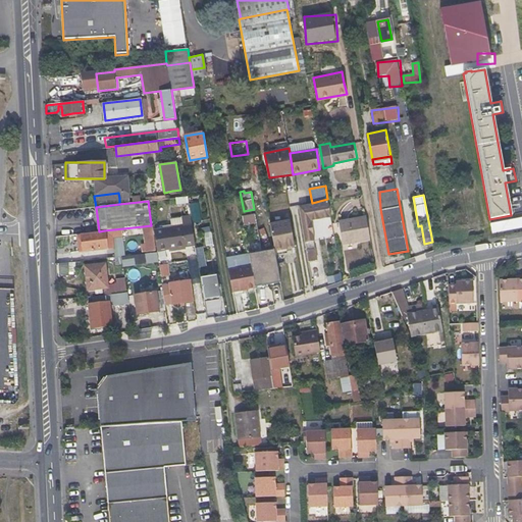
[(317,260),(316,250),(314,241),(315,241),(312,221),(311,216),(314,215),(315,220),(331,218),(328,201),(299,206),(308,262),(317,260)]
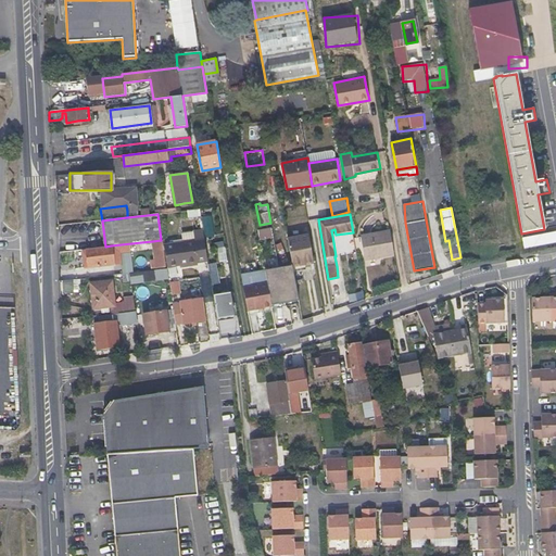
[(258,231),(261,241),(275,238),(273,227),(258,231)]
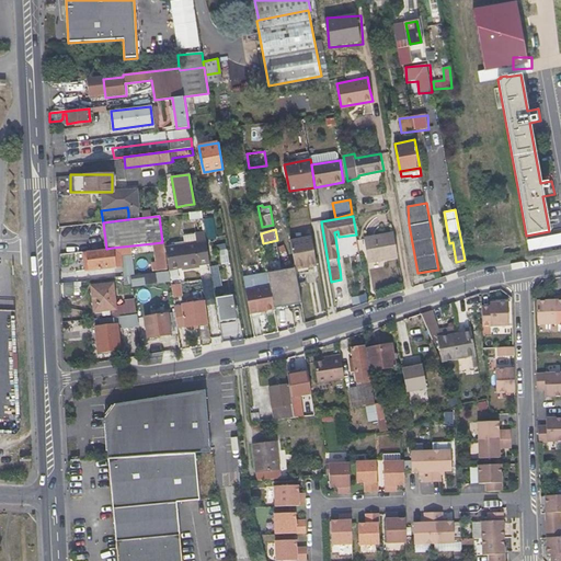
[(398,256),(396,245),(393,233),(364,239),(368,262),(398,256)]
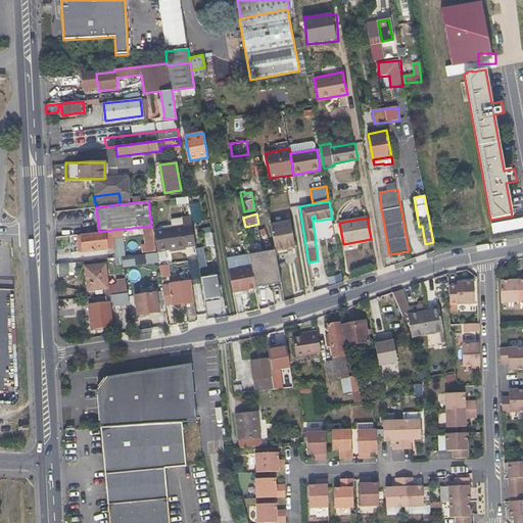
[(275,246),(284,245),(294,243),(289,221),(271,224),(275,246)]
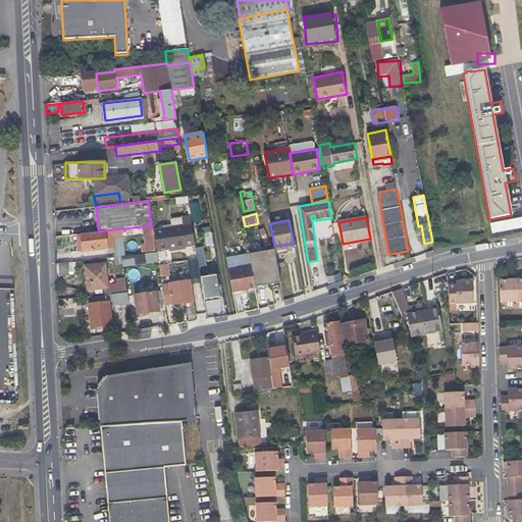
[(143,226),(144,230),(144,236),(153,235),(151,225),(143,226)]
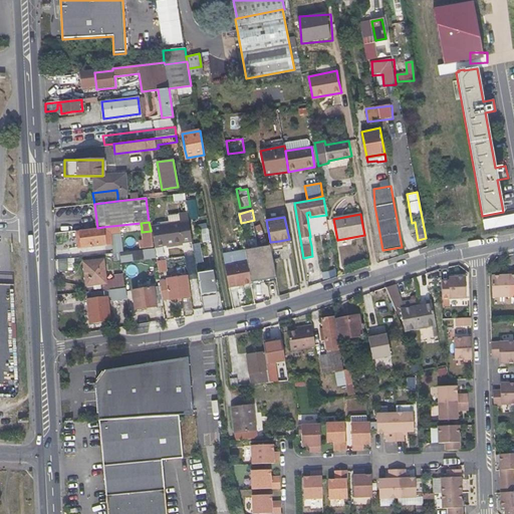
[(78,230),(79,238),(80,246),(104,244),(102,227),(97,228),(78,230)]
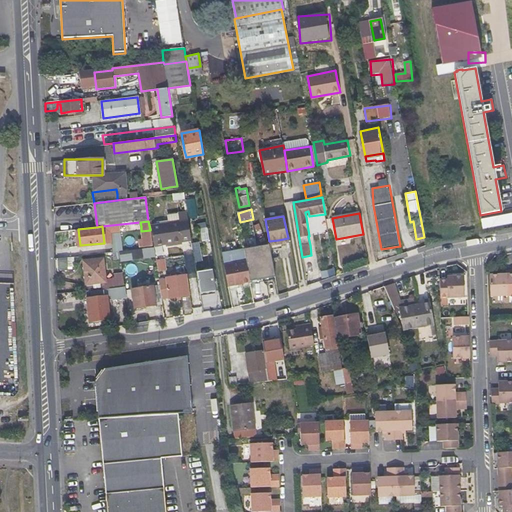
[(188,256),(189,262),(202,261),(200,242),(192,243),(194,255),(188,256)]
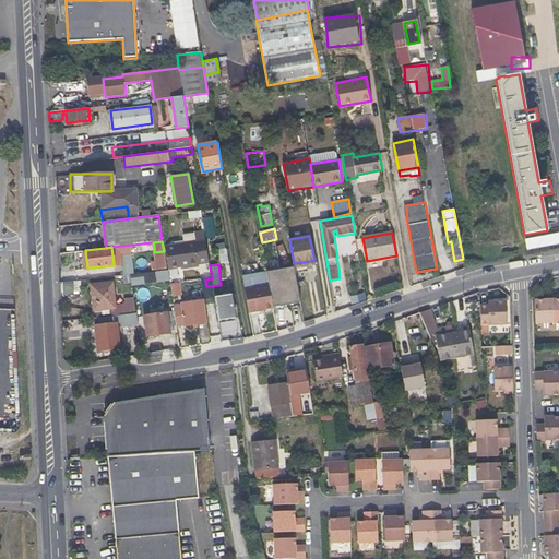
[(80,283),(63,283),(63,295),(80,295),(80,283)]
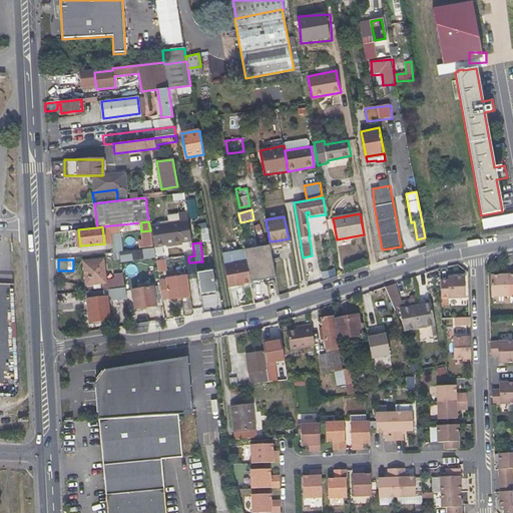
[(86,284),(96,283),(105,282),(103,260),(83,262),(86,284)]
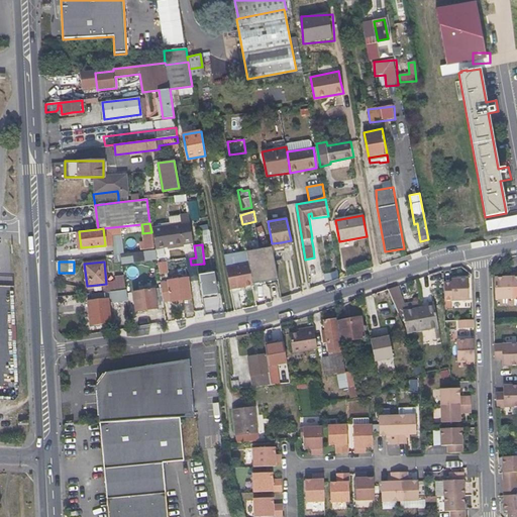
[(230,289),(252,285),(248,263),(226,267),(230,289)]
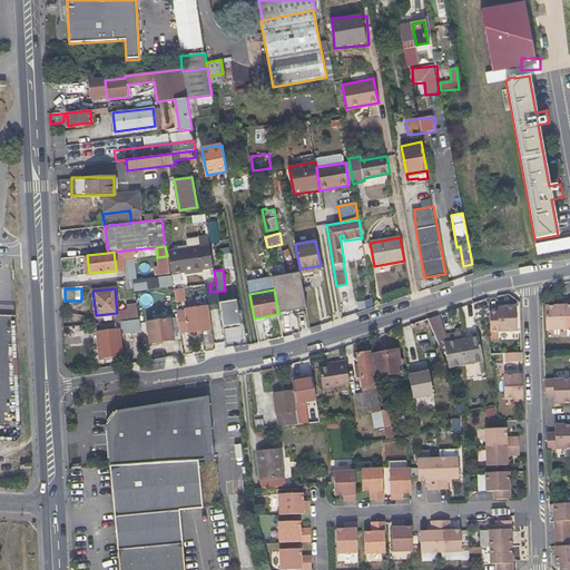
[(283,316),(287,315),(291,314),(287,291),(278,293),(283,316)]
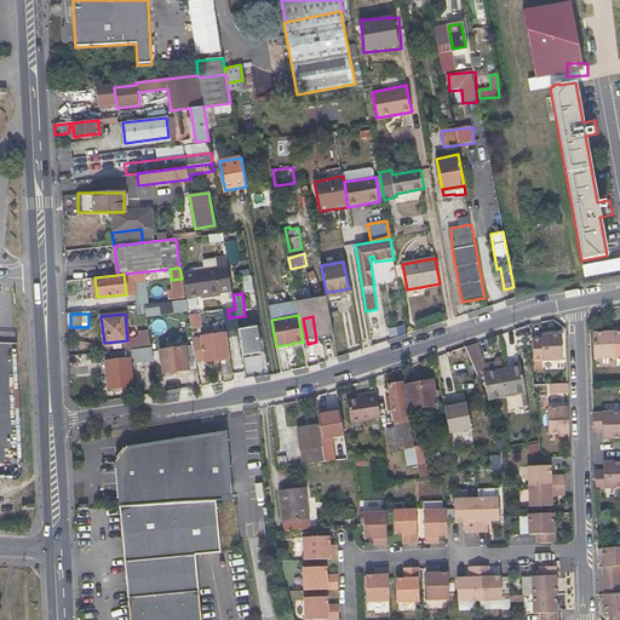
[(242,355),(251,354),(259,352),(256,326),(239,328),(242,355)]
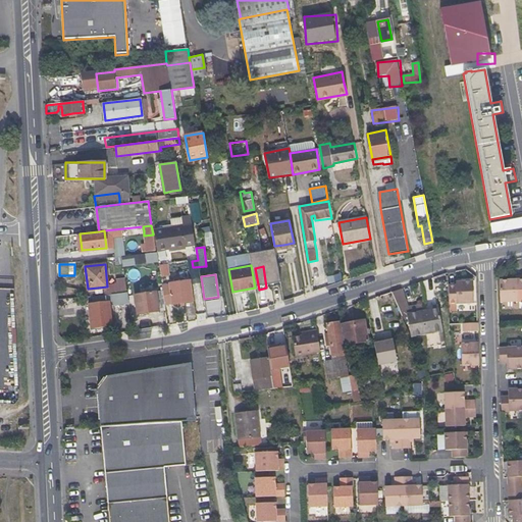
[(328,283),(343,280),(342,274),(327,277),(328,283)]
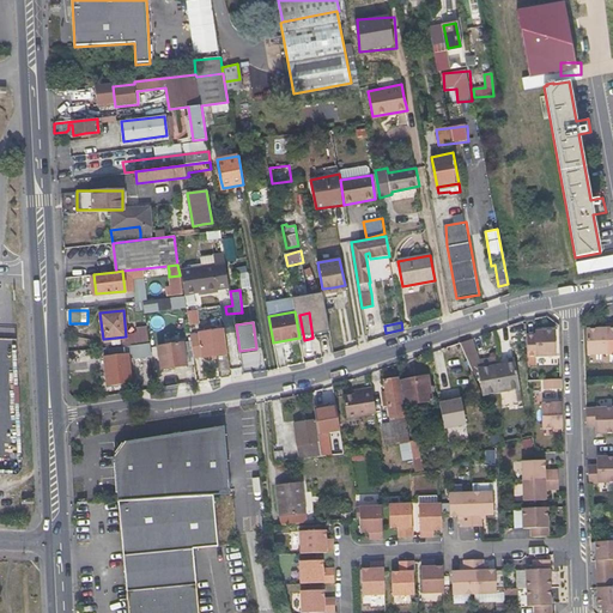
[(534,335),(526,335),(527,347),(534,347),(535,354),(553,353),(553,328),(534,328),(534,335)]
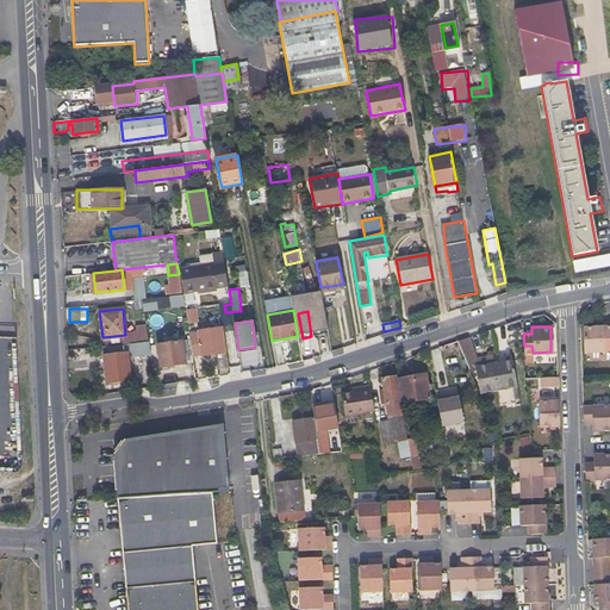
[(602,327),(582,327),(583,352),(603,352),(603,347),(609,346),(609,329),(602,330),(602,327)]
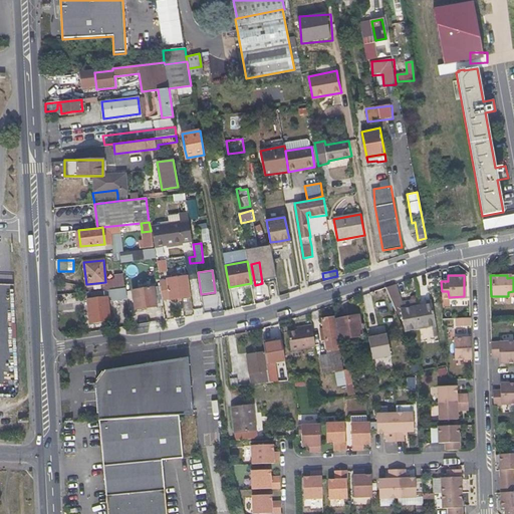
[(165,292),(167,291),(169,291),(170,298),(190,295),(186,276),(163,279),(165,292)]
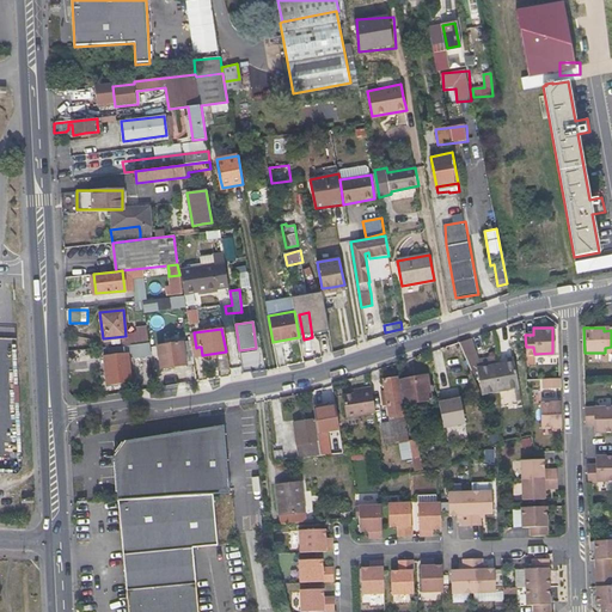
[(184,357),(188,356),(191,356),(189,341),(158,346),(160,368),(185,365),(184,357)]
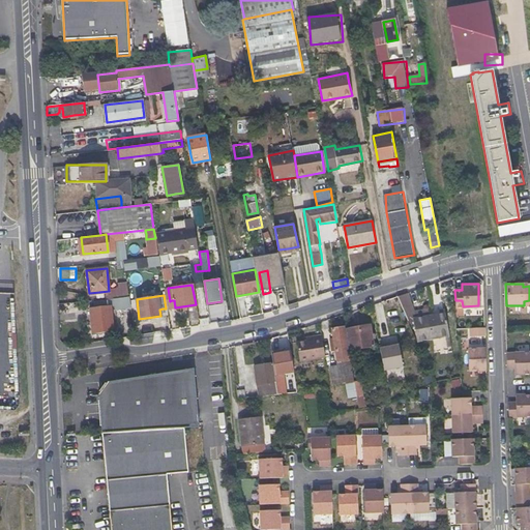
[(259,296),(243,298),(246,314),(262,312),(259,296)]
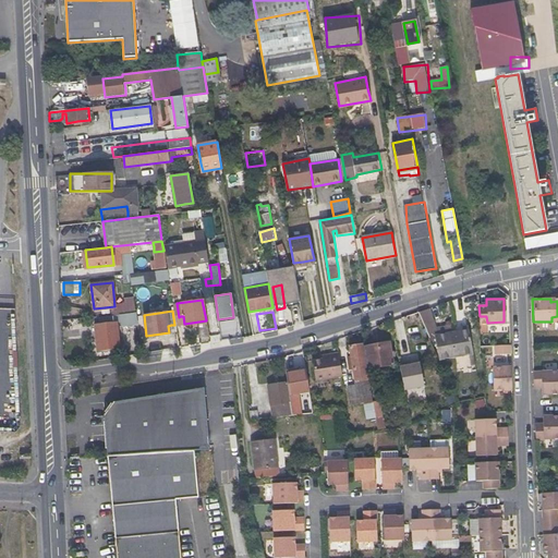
[(120,315),(122,327),(140,326),(137,313),(120,315)]
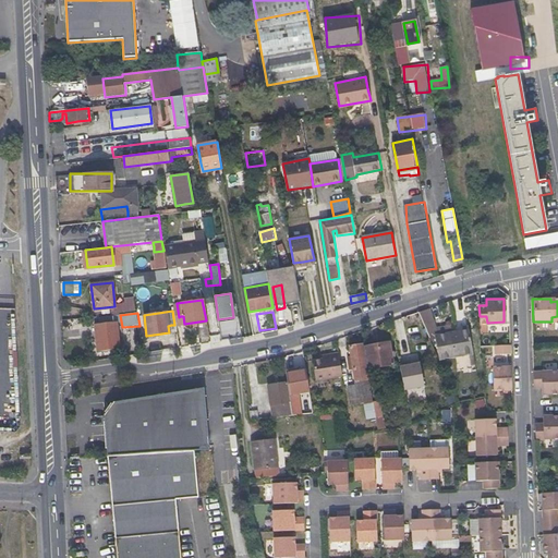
[(118,343),(117,332),(116,322),(95,324),(97,346),(118,343)]
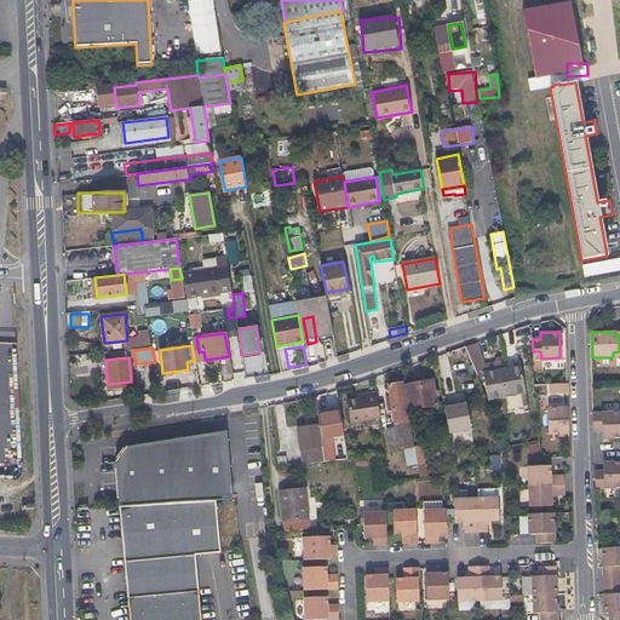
[(526,392),(523,379),(521,366),(484,373),(489,400),(522,394),(526,392)]
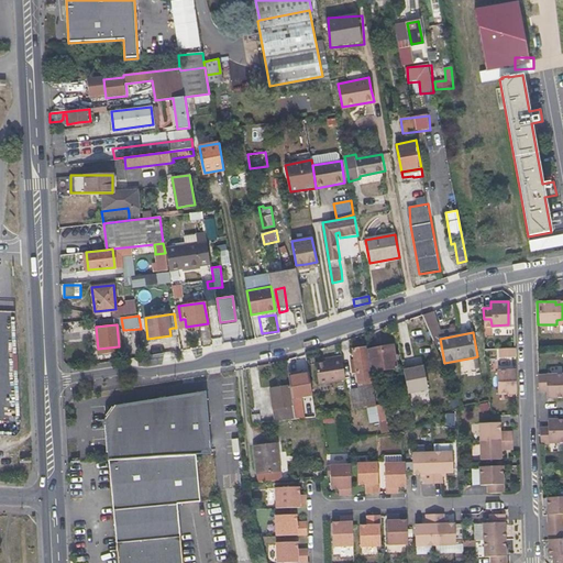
[(370,349),(372,361),(374,372),(398,368),(395,345),(370,349)]
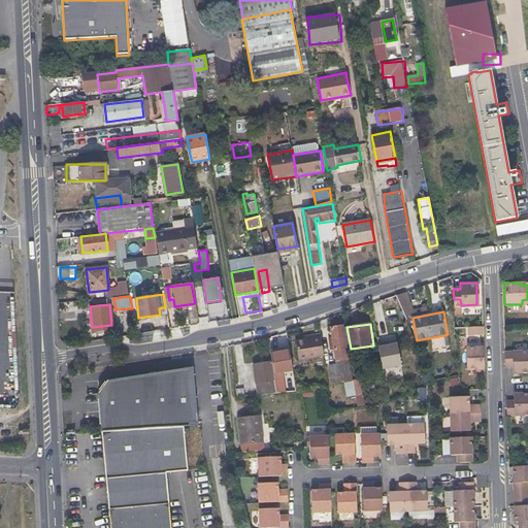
[(342,326),(331,328),(333,336),(330,336),(331,347),(334,347),(337,364),(330,365),(333,382),(345,381),(354,380),(351,359),(349,359),(342,326)]
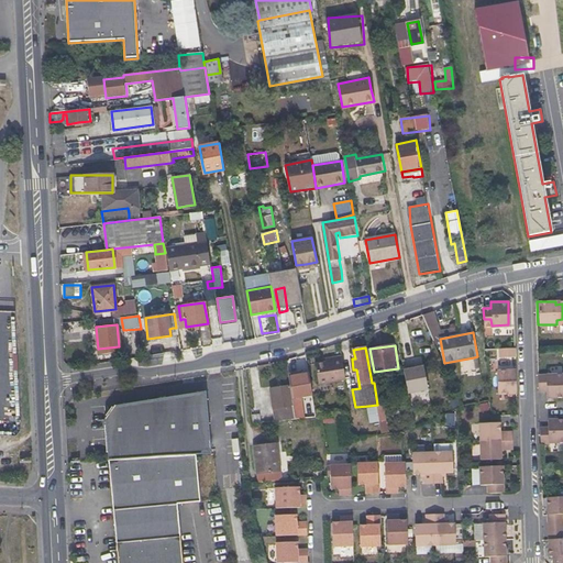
[(514,356),(512,348),(497,348),(497,357),(514,356)]
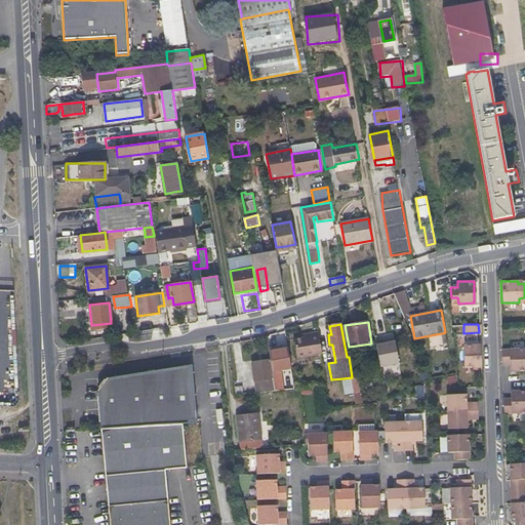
[(321,355),(317,332),(309,334),(310,337),(303,339),(293,340),(296,360),(321,355)]
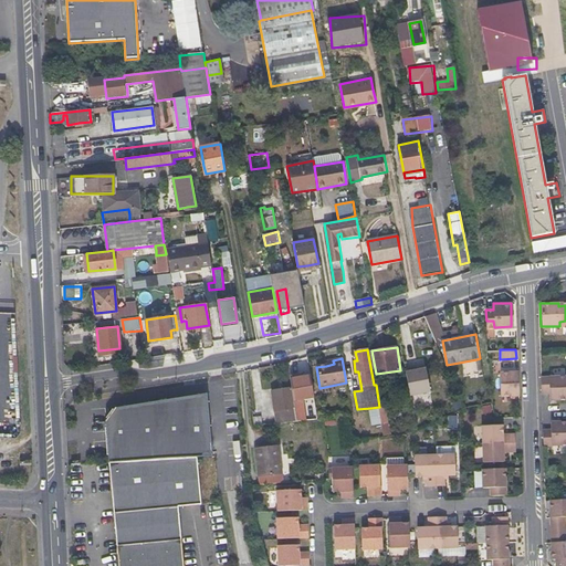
[(415,367),(406,368),(410,395),(430,390),(427,368),(415,370),(415,367)]
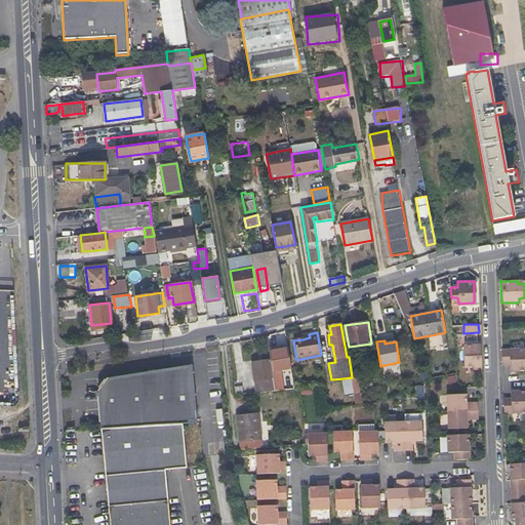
[(479,345),(456,346),(457,368),(480,367),(479,345)]
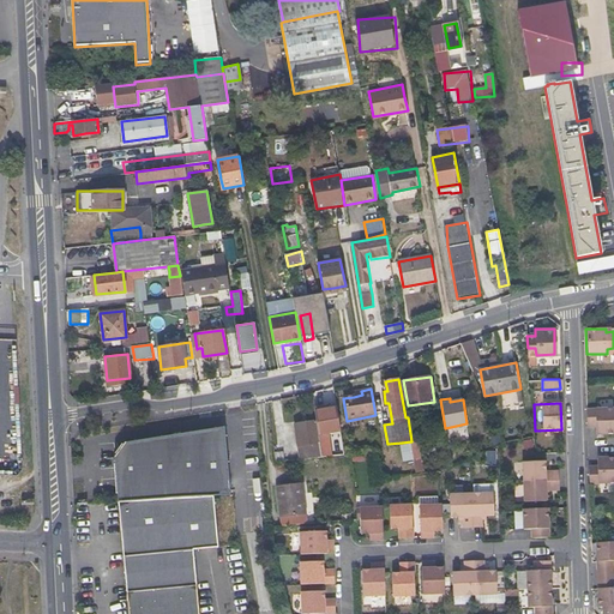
[(587,426),(596,425),(596,433),(613,431),(613,407),(585,408),(587,426)]
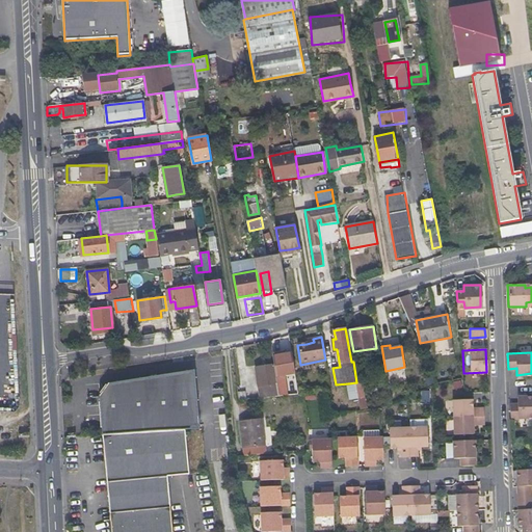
[(274,365),(277,379),(294,377),(290,353),(273,355),(274,365)]
